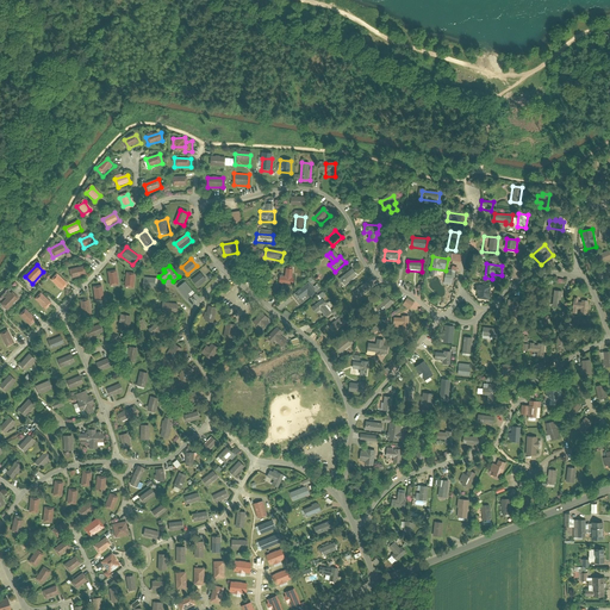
[(446,284),(453,284),(453,278),(455,278),(456,271),(459,271),(460,266),(453,266),(453,268),(449,268),(449,272),(447,272),(446,284)]
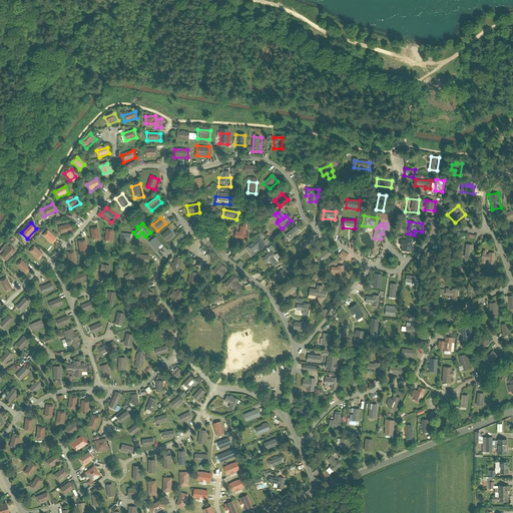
[(71,224),(58,227),(60,234),(72,231),(71,224)]
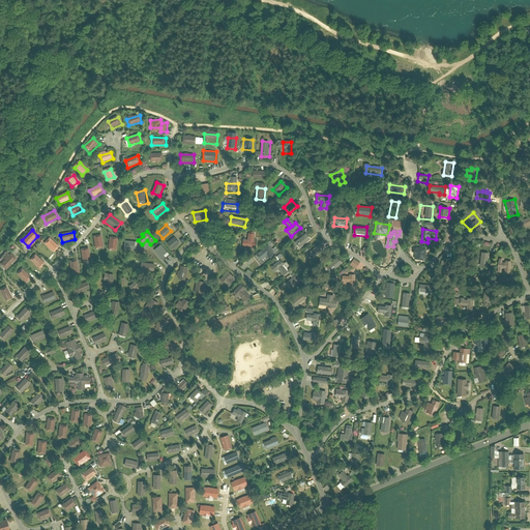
[(255,247),(256,234),(248,233),(248,240),(242,240),(242,246),(255,247)]
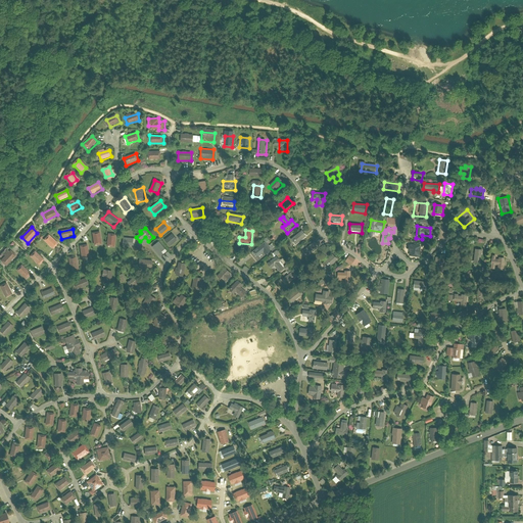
[(306,236),(302,230),(290,239),(295,245),(306,236)]
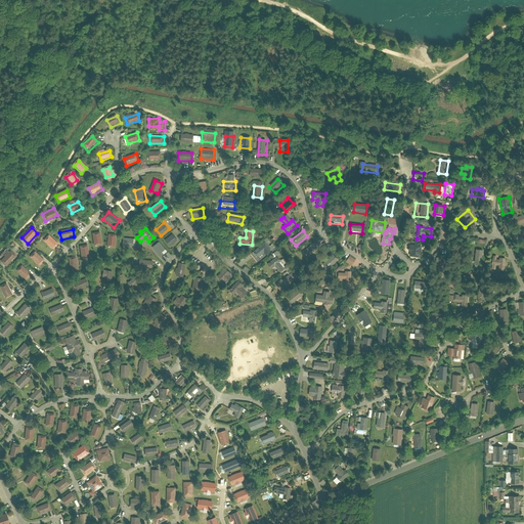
[(99,232),(92,233),(93,246),(102,245),(99,232)]
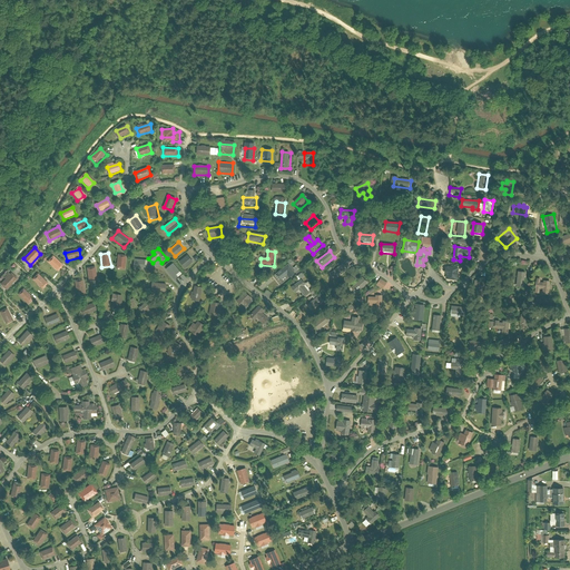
[(193,261),(187,253),(178,261),(184,267),(193,261)]
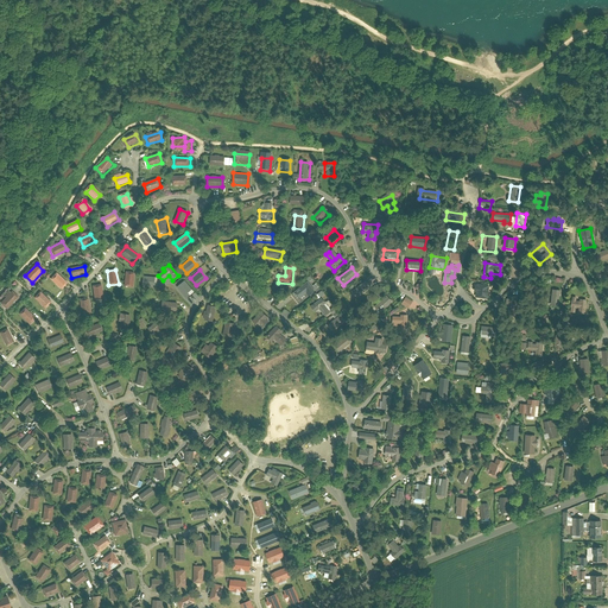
[(135,273),(126,272),(125,287),(133,289),(135,273)]
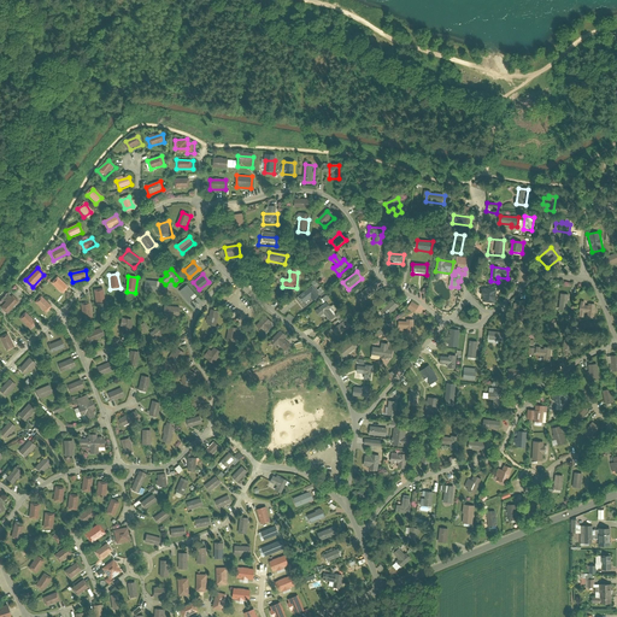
[(52,283),(62,294),(68,288),(58,277),(52,283)]
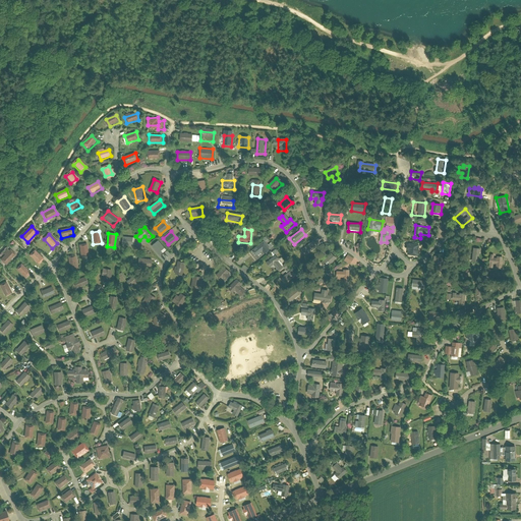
[(135,238),(123,237),(122,246),(134,247),(135,238)]
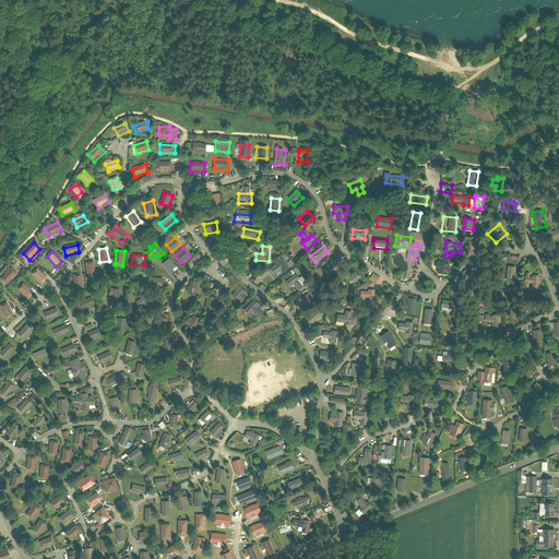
[(178,268),(169,257),(163,262),(171,273),(178,268)]
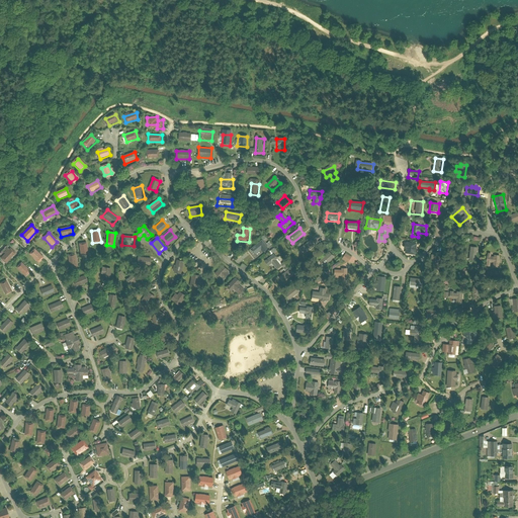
[(263,240),(252,248),(257,256),(269,247),(263,240)]
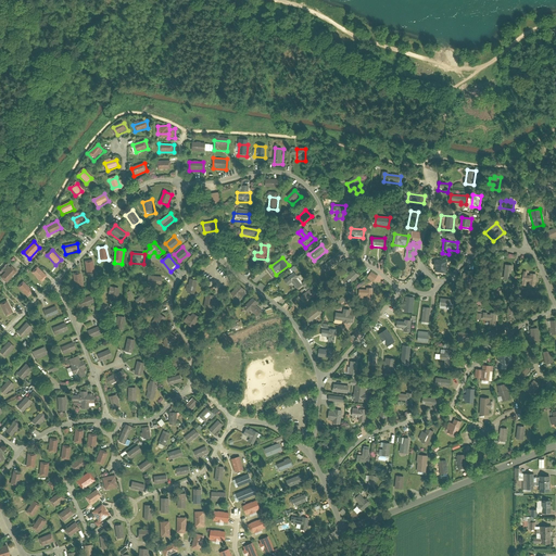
[(337,264),(331,257),(319,267),(324,274),(337,264)]
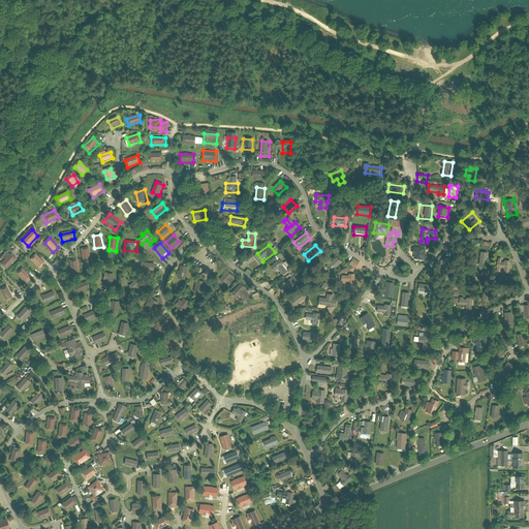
[(426,248),(413,247),(412,254),(414,254),(413,258),(425,260),(426,248)]
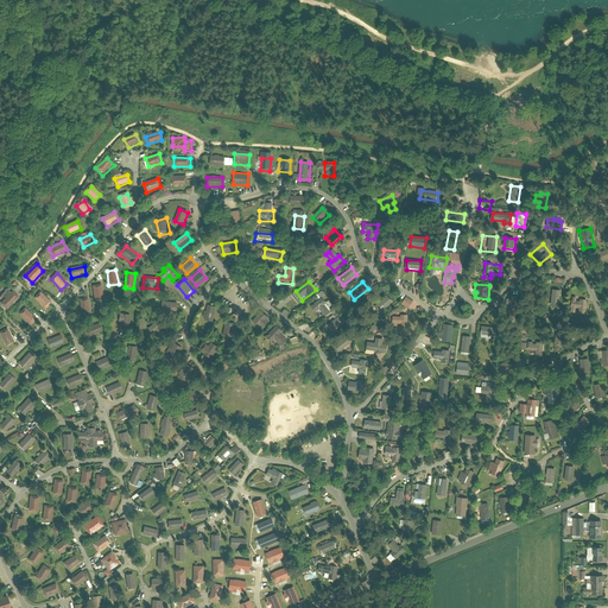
[(102,285),(93,286),(95,301),(105,299),(102,285)]
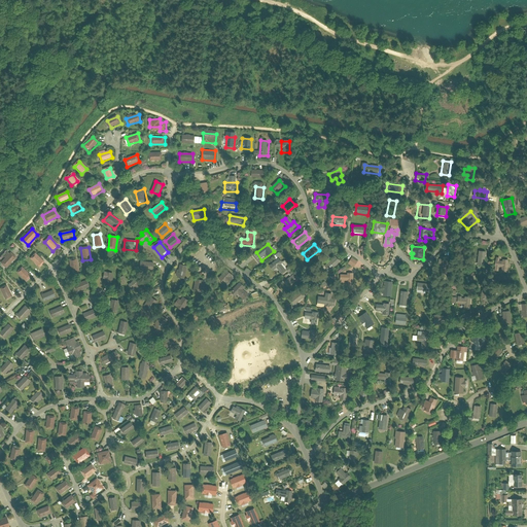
[(485,251),(478,250),(477,264),(484,265),(485,251)]
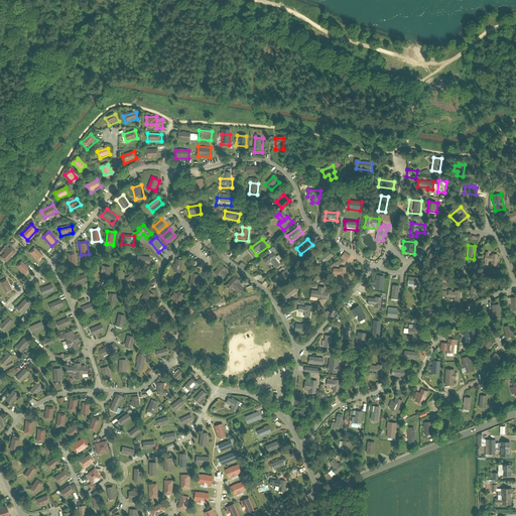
[(15,252),(8,246),(0,256),(7,261),(15,252)]
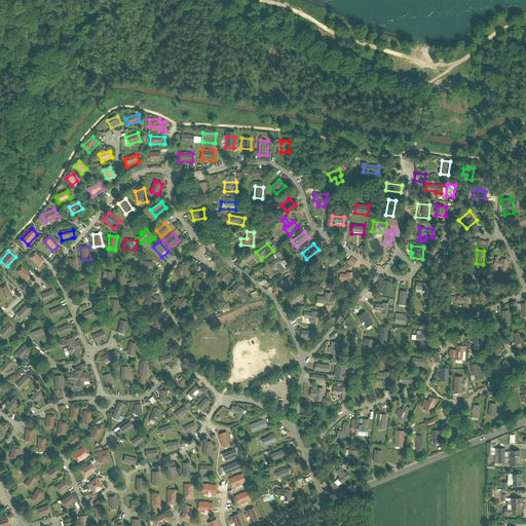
[(31,258),(40,267),(45,262),(36,253),(31,258)]
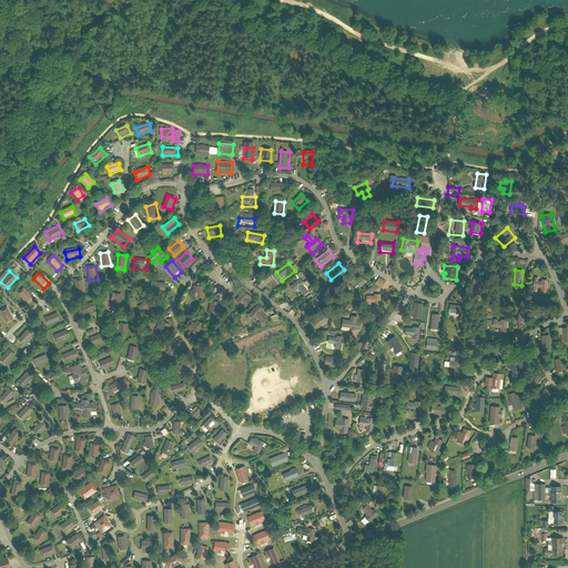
[(367,281),(362,275),(350,284),(354,291),(367,281)]
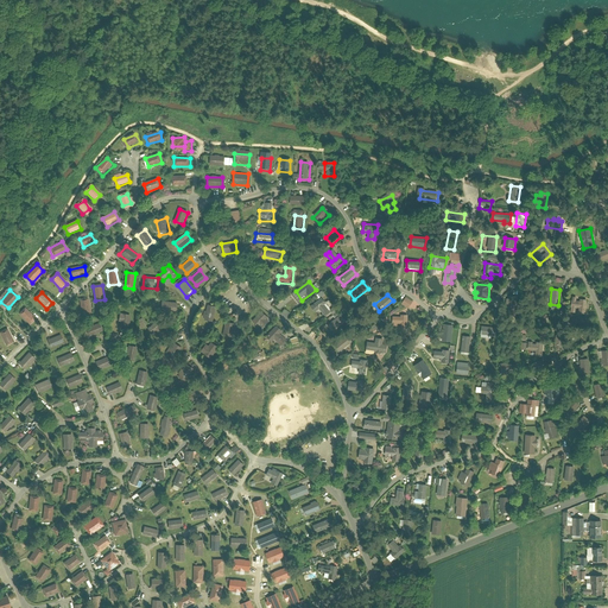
[(403,304),(411,308),(415,299),(406,296),(403,304)]
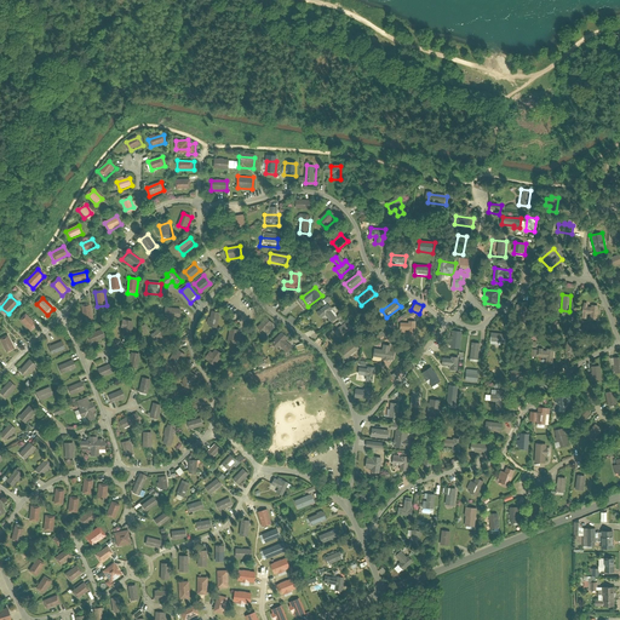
[(333,310),(328,304),(316,314),(321,320),(326,316),(331,322),(336,317),(331,311),(333,310)]
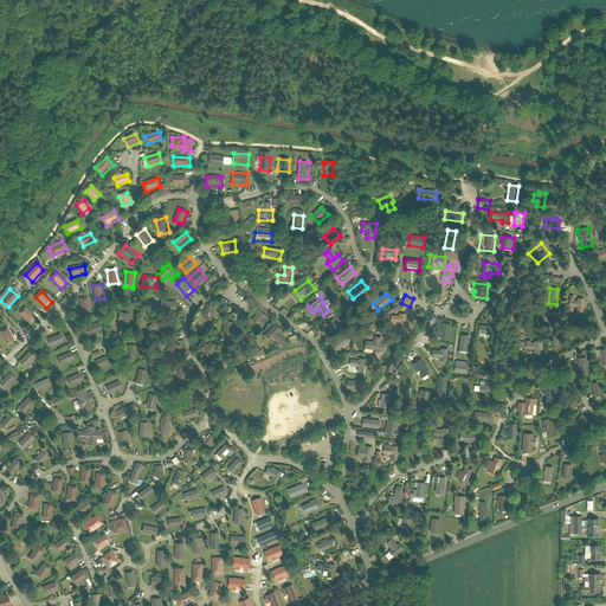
[(581,298),(567,297),(565,313),(580,315),(581,298)]
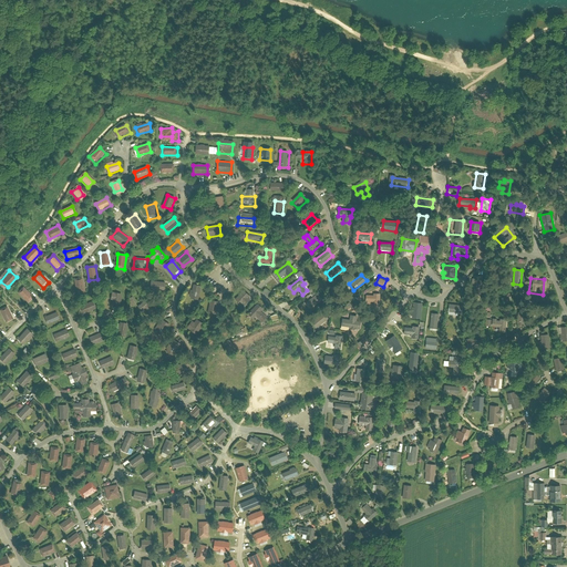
[(83,280),(73,281),(75,291),(85,290),(83,280)]
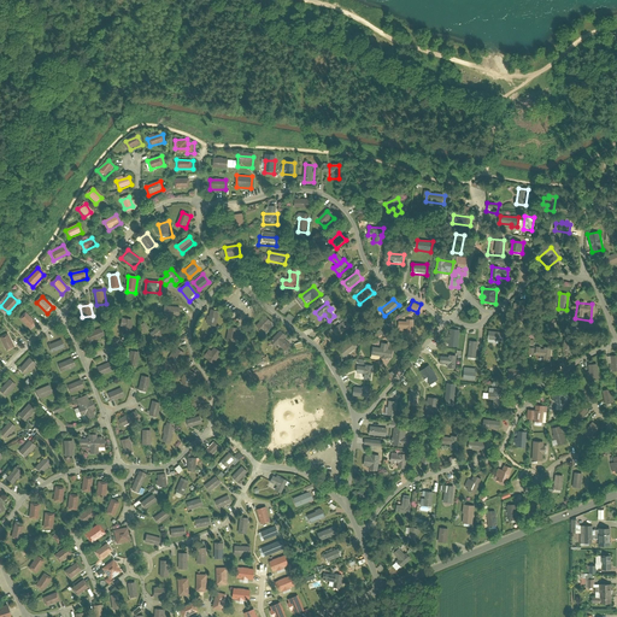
[(181,307),(164,306),(163,315),(180,317),(181,307)]
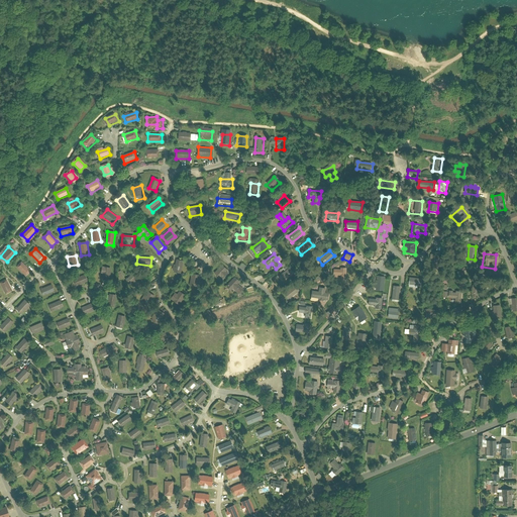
[(185,262),(176,260),(173,273),(182,275),(185,262)]
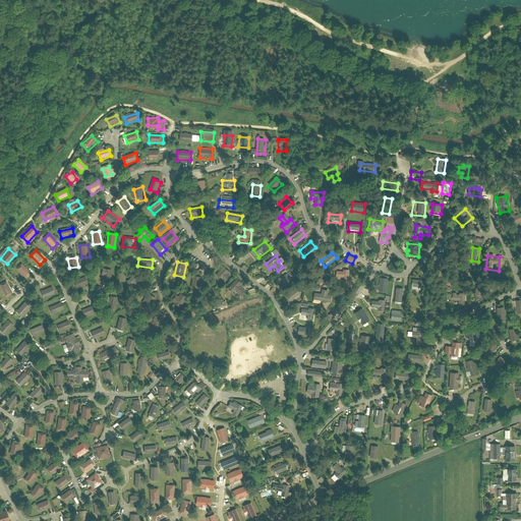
[(32,273),(21,264),(16,270),(25,279),(32,273)]
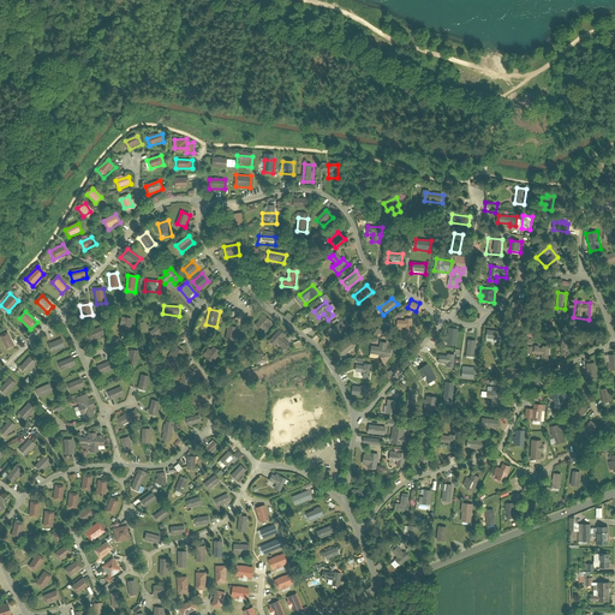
[(264,336),(276,324),(264,316),(255,326),(264,336)]
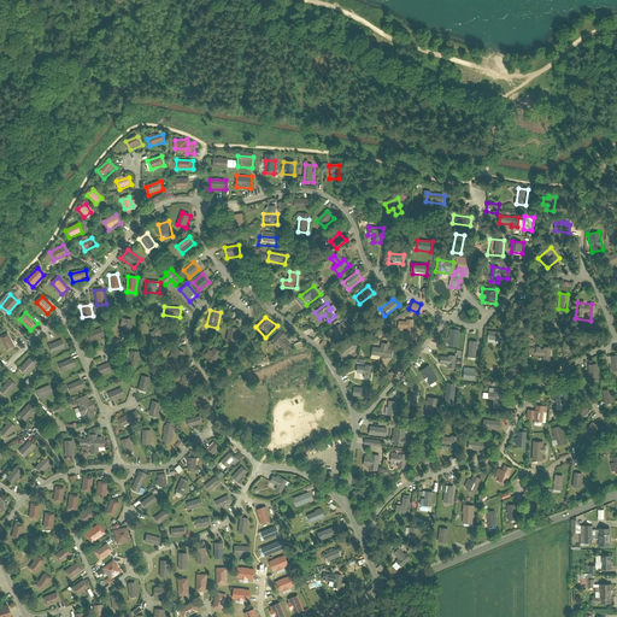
[(121,333),(129,334),(133,321),(124,318),(121,333)]
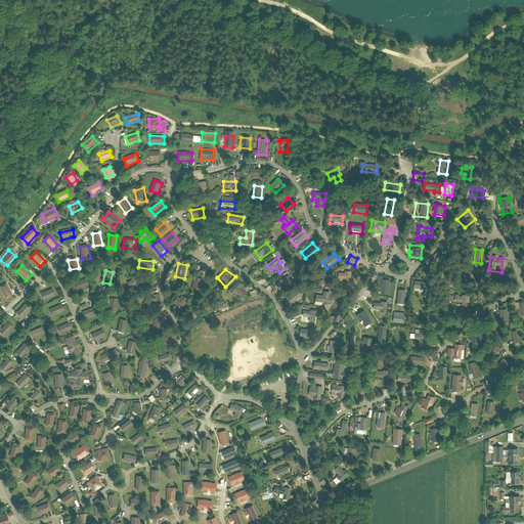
[(282,279),(288,286),(299,278),(294,271),(282,279)]
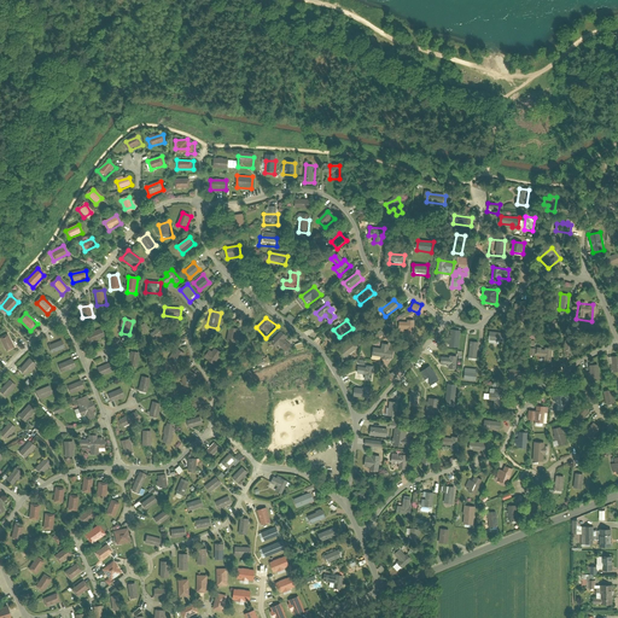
[(409,331),(409,321),(396,324),(396,333),(409,331)]
